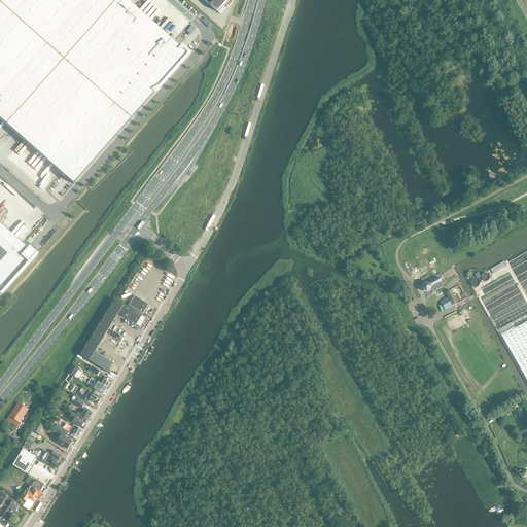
[(126,0),(0,0),(0,5),(130,120),(186,57),(180,51),(182,49),(173,41),(130,3),(126,0)]
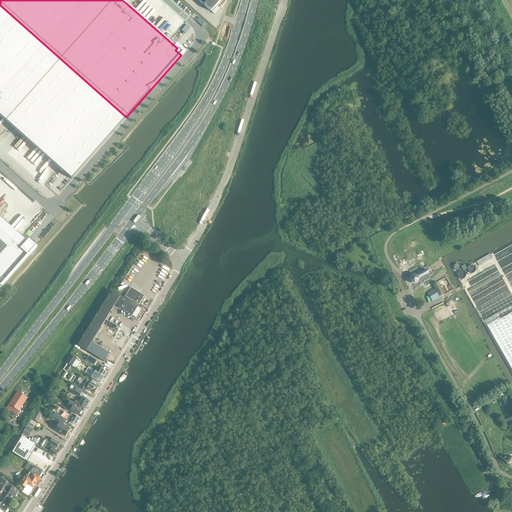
[(221,0),(198,0),(211,11),(221,0)]
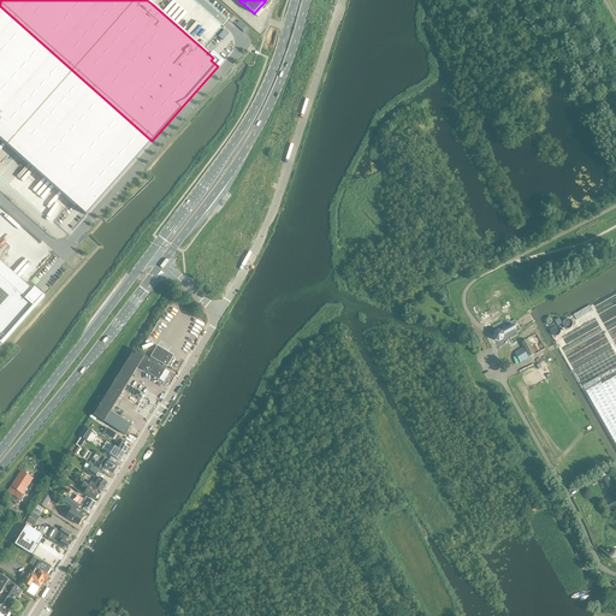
[(152,141),(0,6),(0,138),(18,155),(86,215),(152,141)]
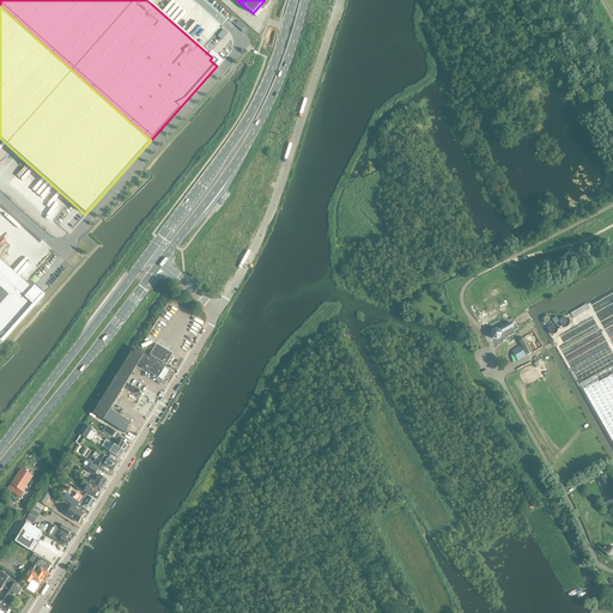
[(32,291),(0,261),(0,345),(44,297),(35,287),(32,291)]
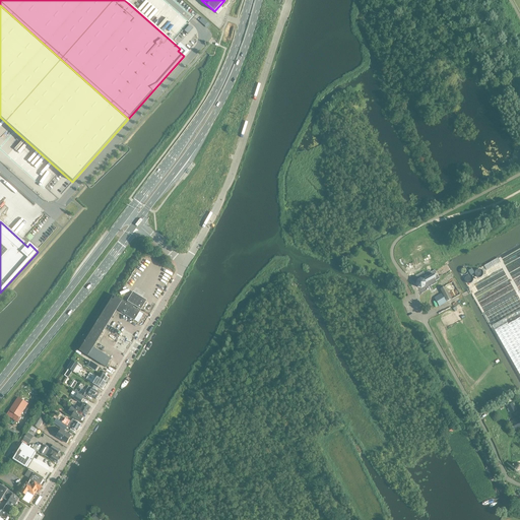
[(425,286),(426,283),(436,277),(434,274),(424,279),(419,278),(416,280),(415,284),(417,287),(420,288),(425,286)]
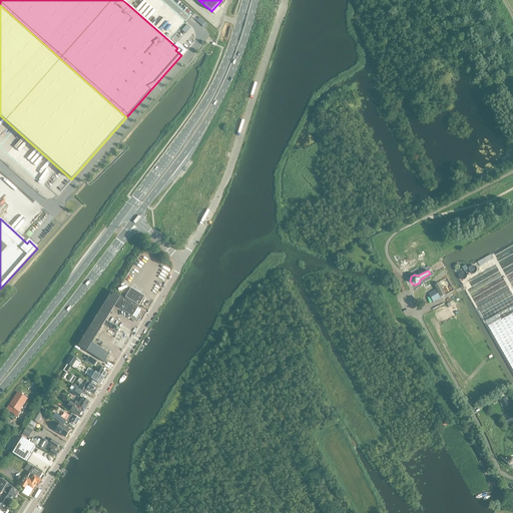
[(442,296),(453,292),(449,278),(437,282),(442,296)]
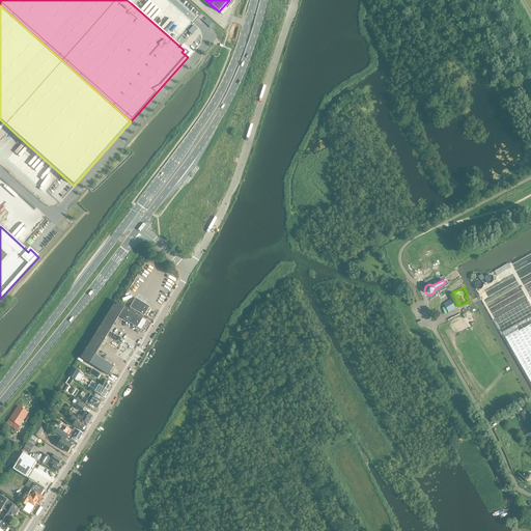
[(144,316),(149,307),(136,298),(130,308),(144,316)]
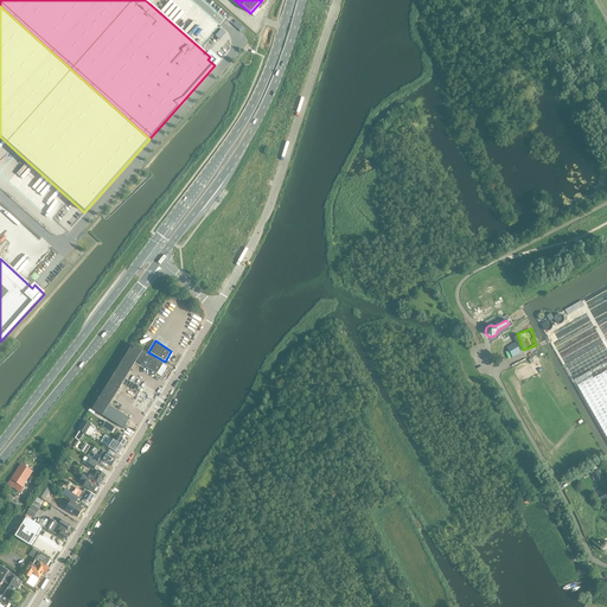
[(511,357),(521,353),(516,342),(506,346),(511,357)]
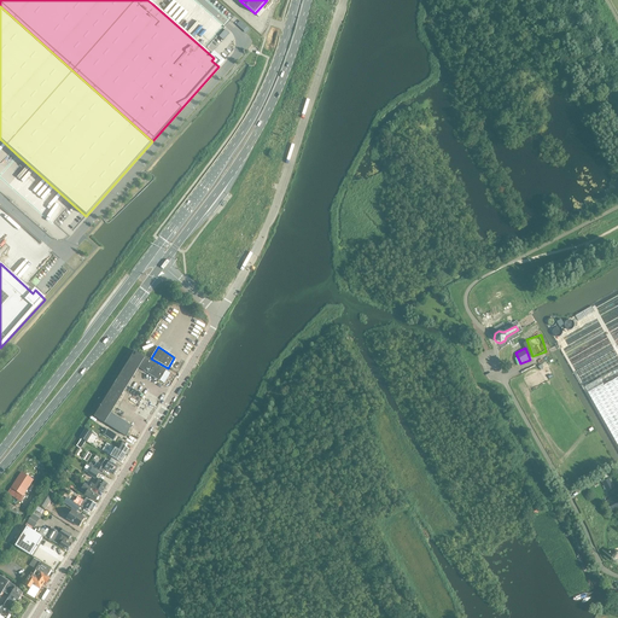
[(134,351),(124,368),(134,374),(139,368),(159,382),(165,371),(134,351)]
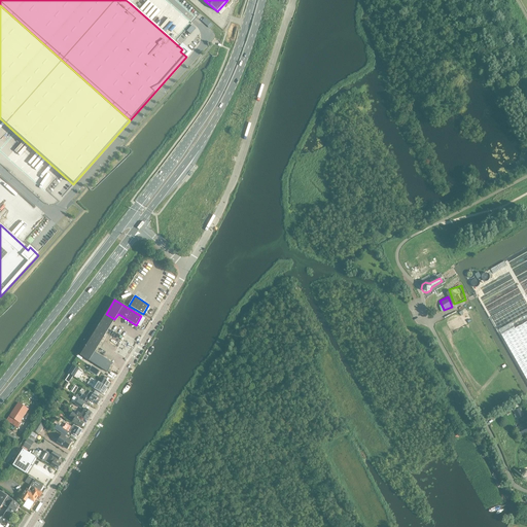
[(106,314),(97,327),(106,334),(114,319),(106,314)]
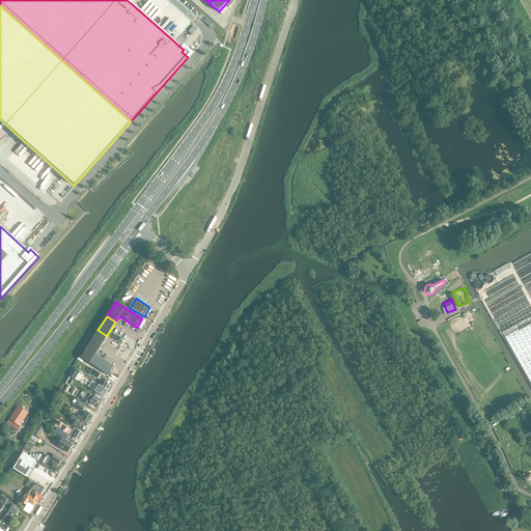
[(530,325),(506,339),(530,383),(530,325)]
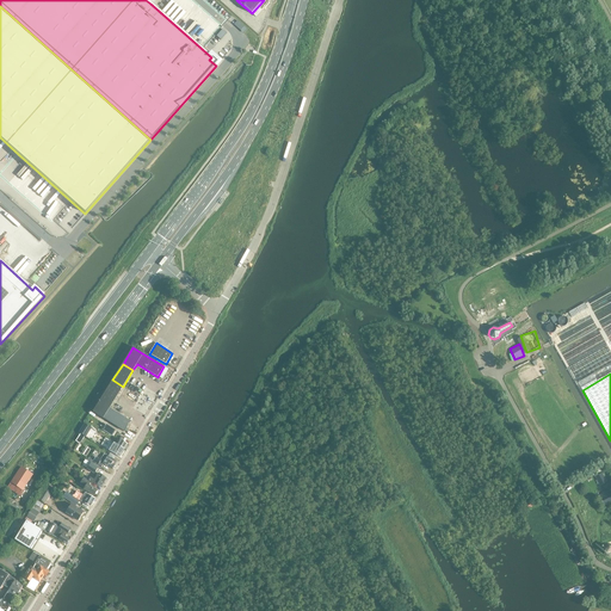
[(112,380),(103,396),(113,402),(123,387),(112,380)]
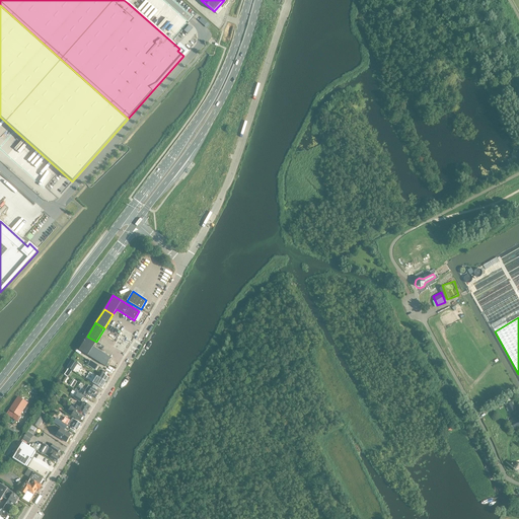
[(78,350),(87,356),(105,367),(110,358),(93,347),(96,342),(87,337),(78,350)]
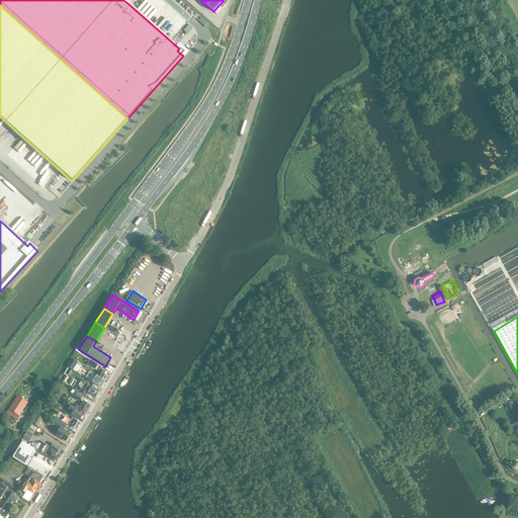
[(67,367),(73,370),(75,366),(77,363),(72,359),(67,367)]
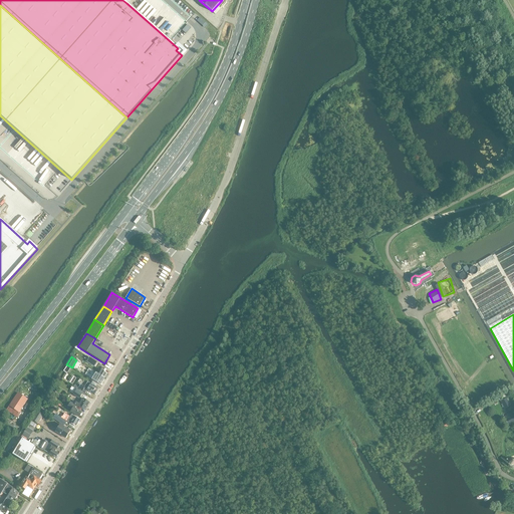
[(96,363),(94,365),(98,368),(95,372),(97,373),(104,378),(107,373),(103,371),(104,368),(102,366),(96,363)]
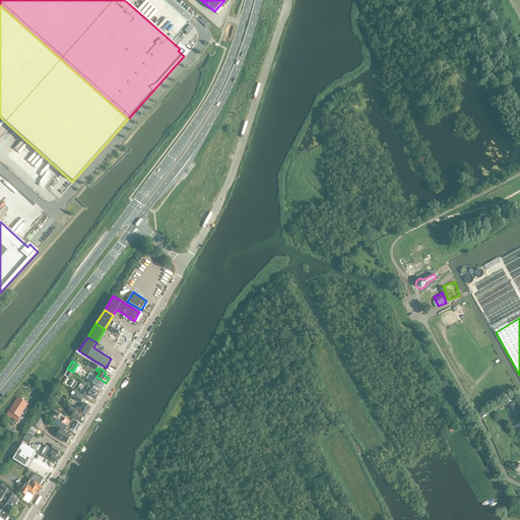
[(96,377),(92,384),(100,388),(101,387),(103,388),(106,383),(99,378),(96,377)]
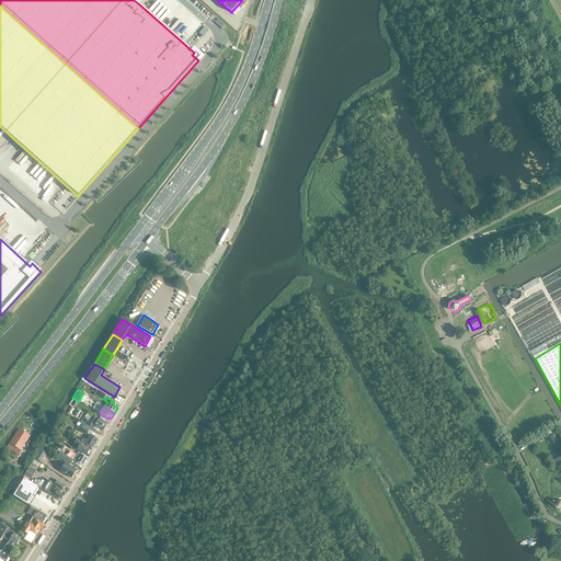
[(107,423),(99,419),(94,415),(93,419),(98,422),(95,424),(88,420),(86,424),(84,423),(83,425),(92,431),(93,428),(94,426),(103,432),(107,423)]
